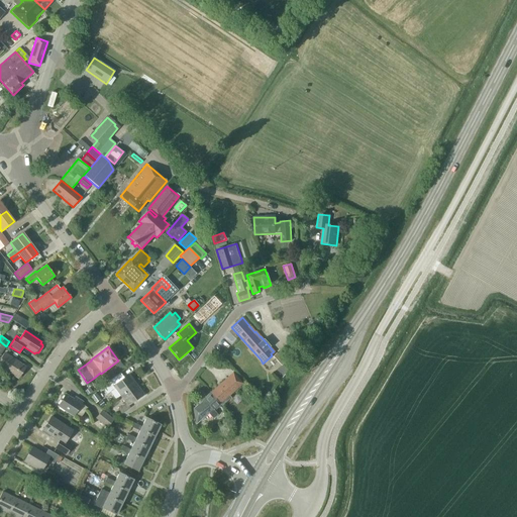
[(277,352),(273,356),(278,362),(281,357),(277,352)]
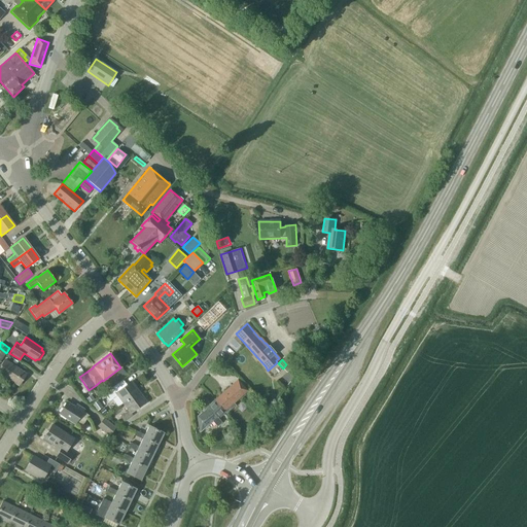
[(0,375),(19,386),(26,374),(4,360),(0,366),(0,375)]
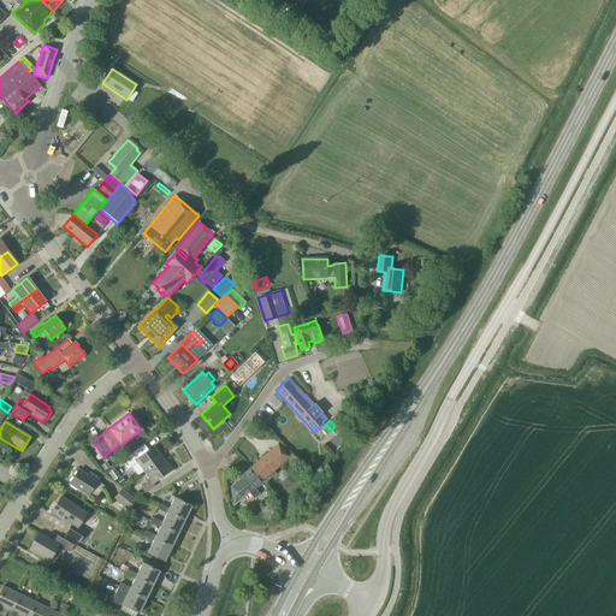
[(262,483),(264,484),(274,474),(273,472),(290,457),(277,444),(250,468),(262,483)]
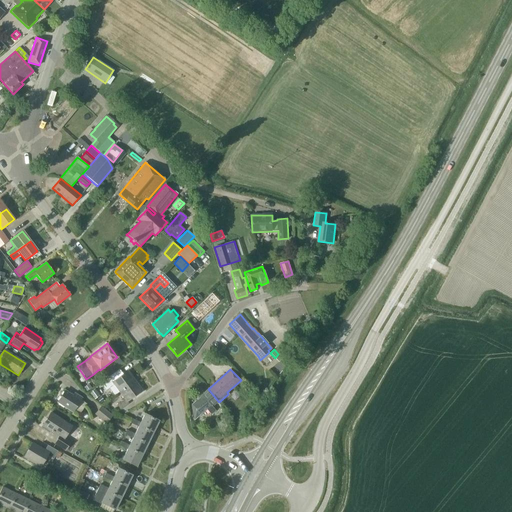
[(114,384),(119,392),(134,381),(127,371),(112,382),(110,380),(102,386),(105,390),(114,384)]
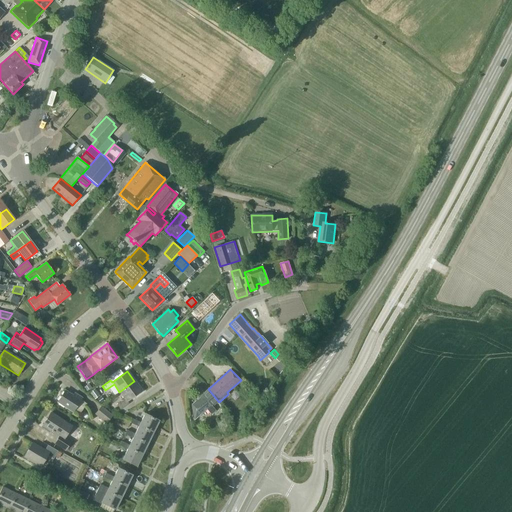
[(134,381),(119,392),(124,399),(116,405),(120,410),(128,404),(127,402),(142,390),(134,381)]
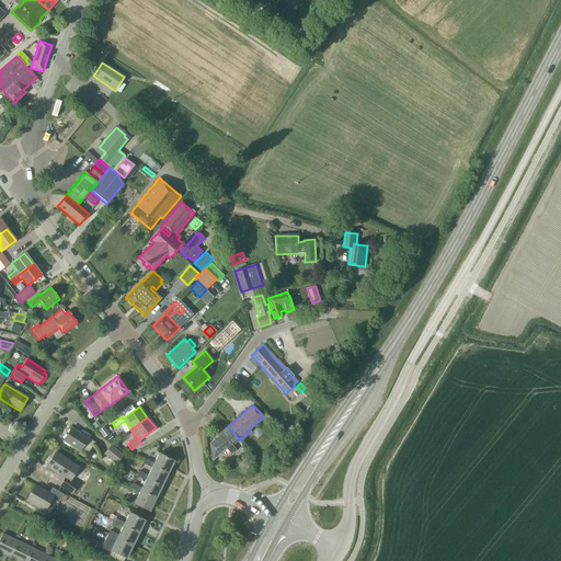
[(287,421),(282,427),(287,432),(293,425),(287,421)]
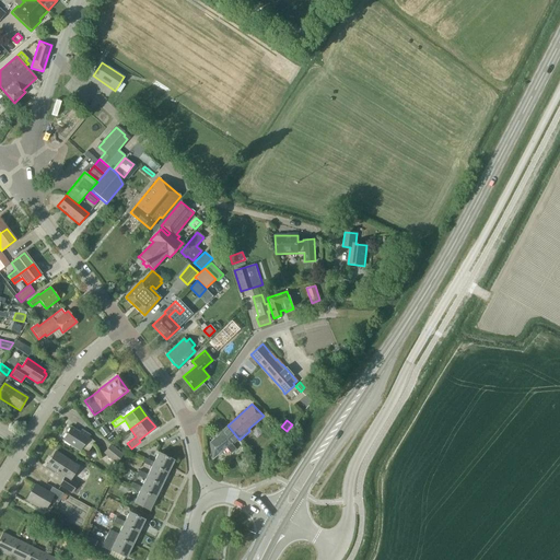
[(109,433),(103,426),(97,429),(103,438),(105,436),(106,440),(111,436),(108,433),(109,433)]
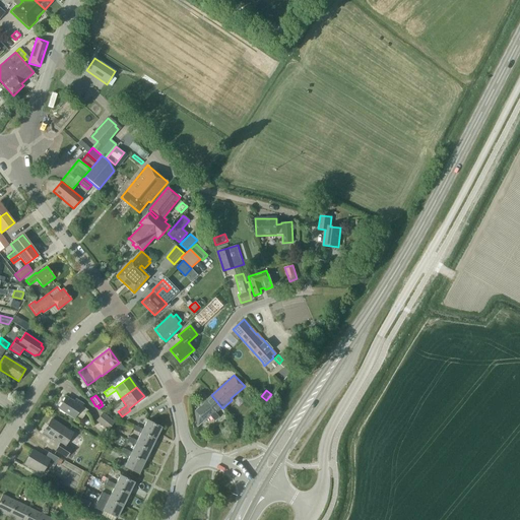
[(221,407),(211,395),(202,403),(203,404),(194,411),(197,427),(209,415),(213,421),(218,416),(215,412),(221,407)]
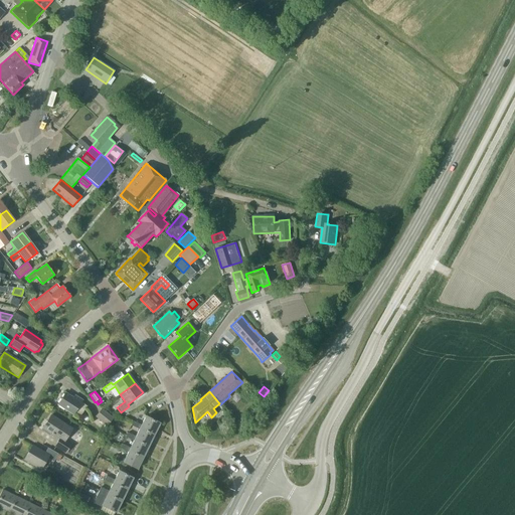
[(72,414),(81,400),(74,395),(72,398),(64,393),(57,404),(72,414)]
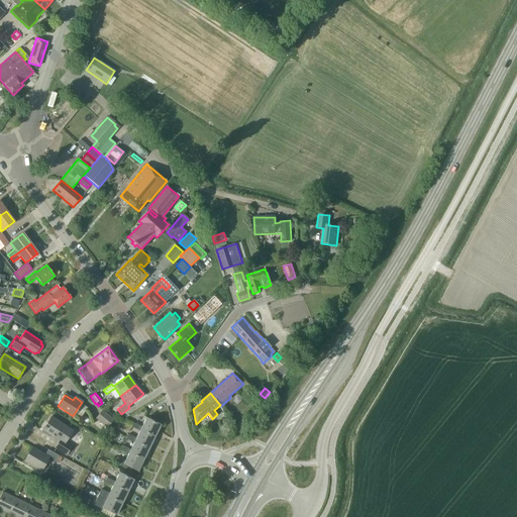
[(114,419),(102,410),(95,418),(107,428),(114,419)]
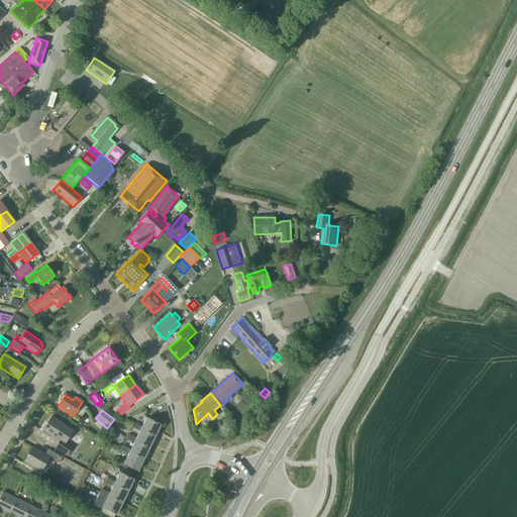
[(66,455),(70,448),(64,444),(73,431),(50,417),(42,430),(59,441),(55,447),(66,455)]
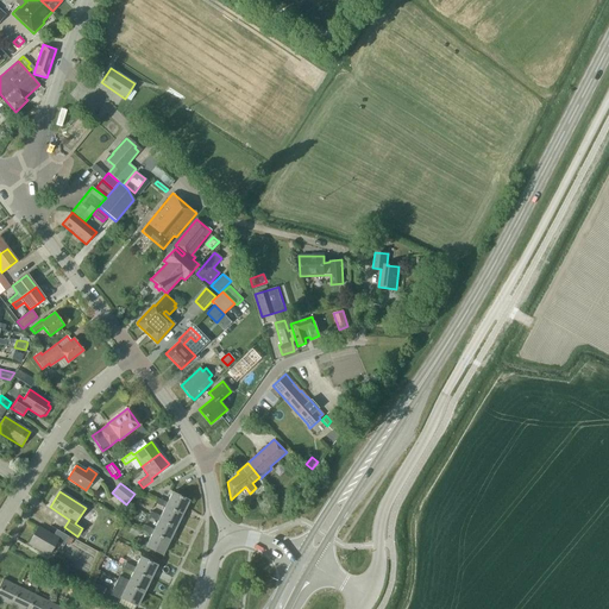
[(155,503),(164,508),(165,506),(182,514),(188,501),(171,493),(167,503),(157,498),(155,503)]
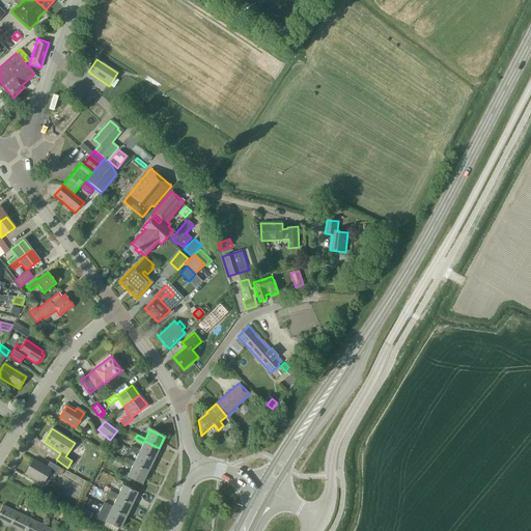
[(138,453),(152,460),(159,448),(144,441),(143,443),(139,450),(131,446),(129,450),(137,454),(138,453)]
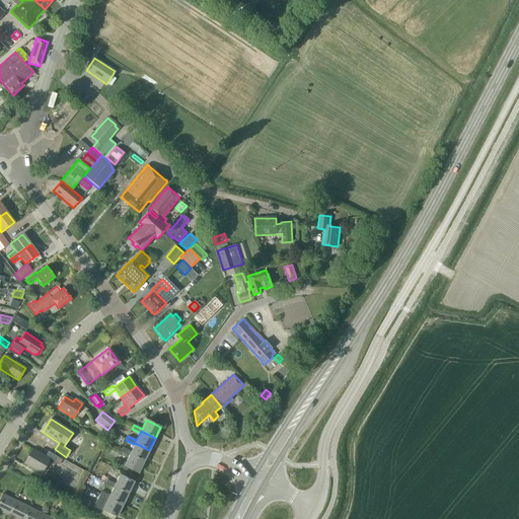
[(130,454),(143,461),(149,450),(135,443),(134,444),(131,451),(123,447),(121,452),(129,456),(130,454)]
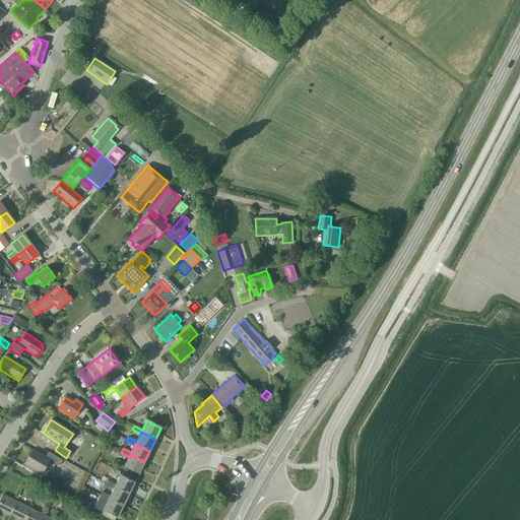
[(55,464),(58,458),(48,453),(45,457),(33,450),(24,464),(41,474),(48,462),(54,466),(55,464)]
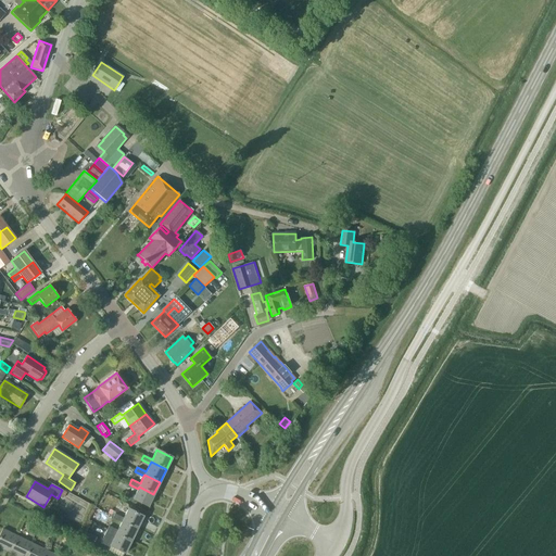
[(139,487),(138,489),(134,496),(125,492),(123,496),(133,501),(133,500),(148,506),(153,494),(139,487)]
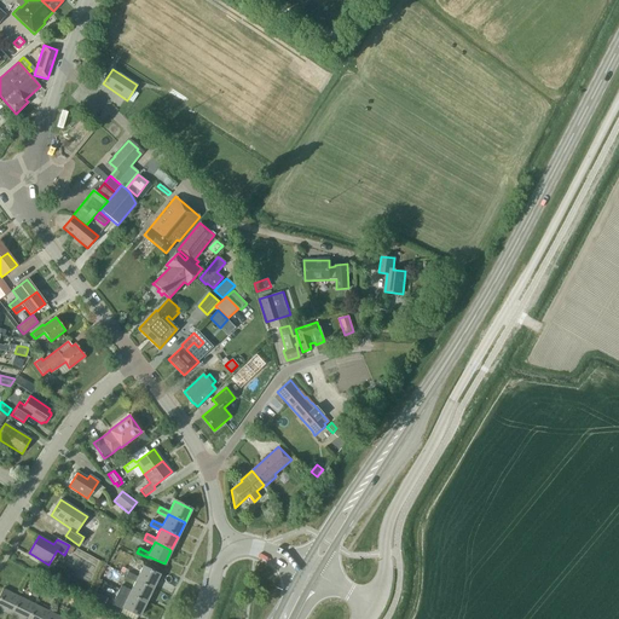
[(125,577),(134,582),(136,580),(152,589),(160,574),(143,566),(137,577),(127,572),(125,577)]
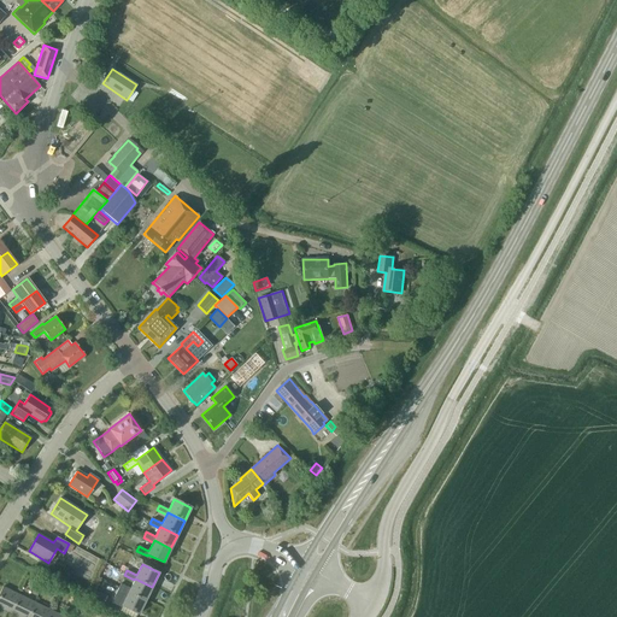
[(103,569),(98,577),(105,581),(110,573),(103,569)]
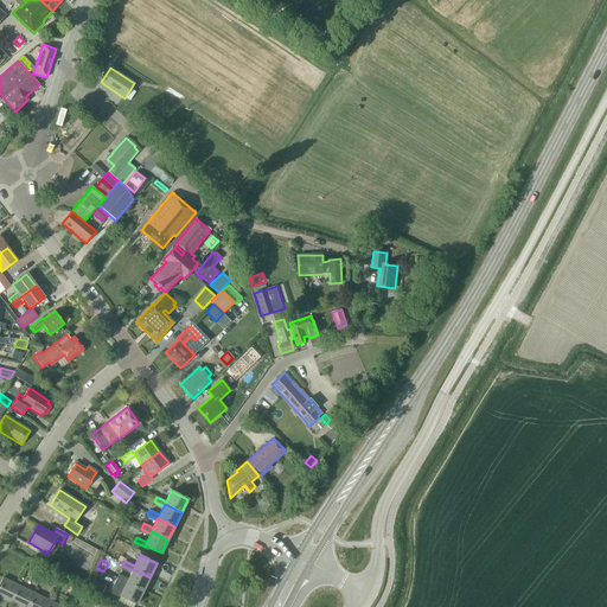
[(127,582),(142,590),(149,577),(133,569),(132,570),(128,579),(119,575),(116,580),(126,585),(127,582)]
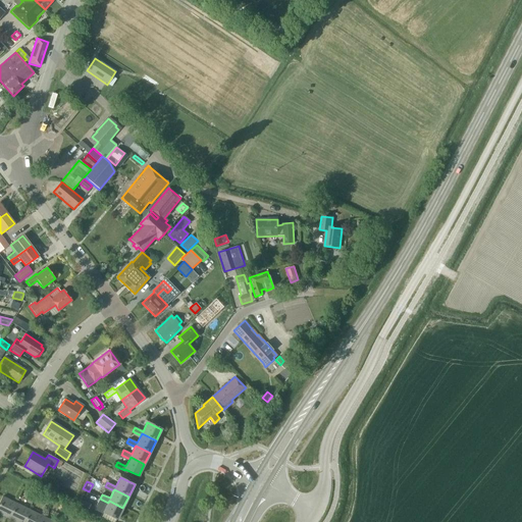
[(0,514),(8,518),(15,504),(2,497),(0,500),(0,514)]
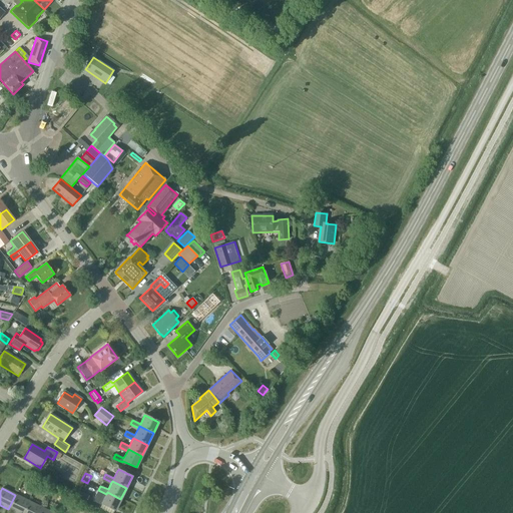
[(106,494),(98,490),(92,501),(101,505),(101,504),(115,511),(120,499),(107,492),(106,494)]
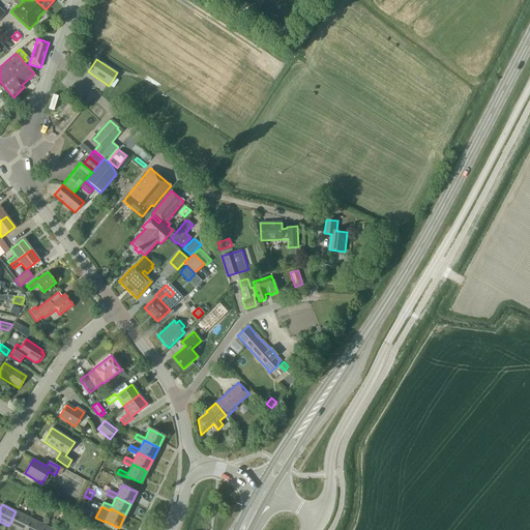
[(86,519),(89,512),(80,507),(77,513),(86,519)]
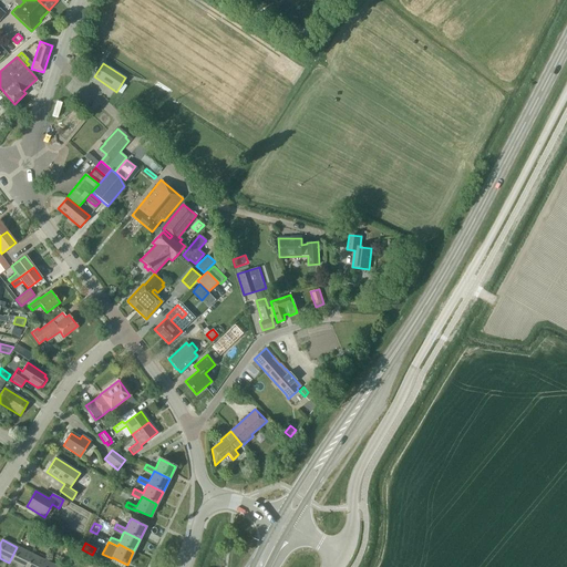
[(17,547),(9,563),(17,566),(23,566),(31,554),(17,547)]
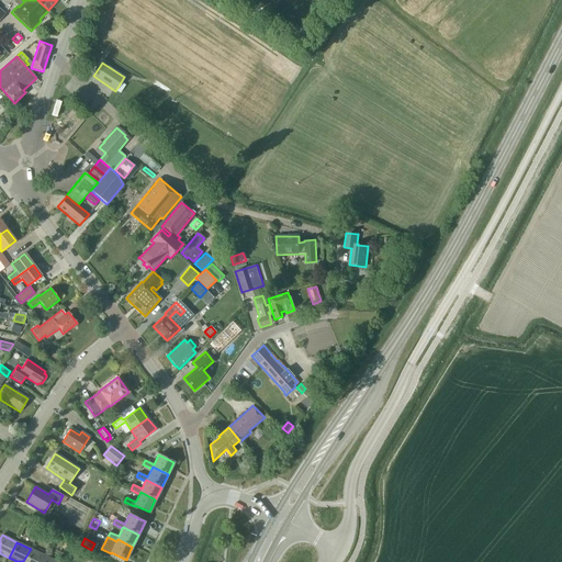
[(31,549),(23,561),(41,561),(44,555),(31,549)]
